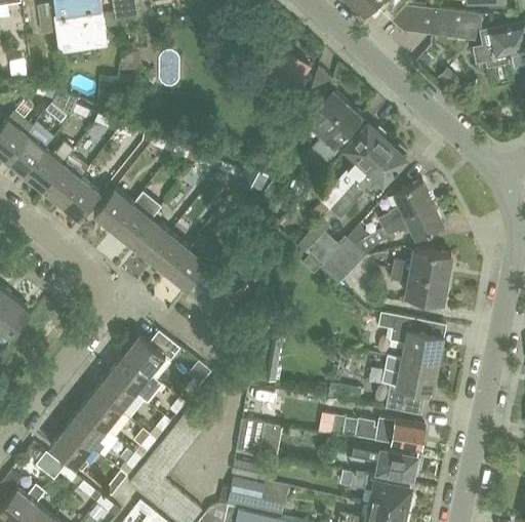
[(0,0),(0,35),(1,36),(0,32),(0,4),(21,1),(21,0),(0,0)]
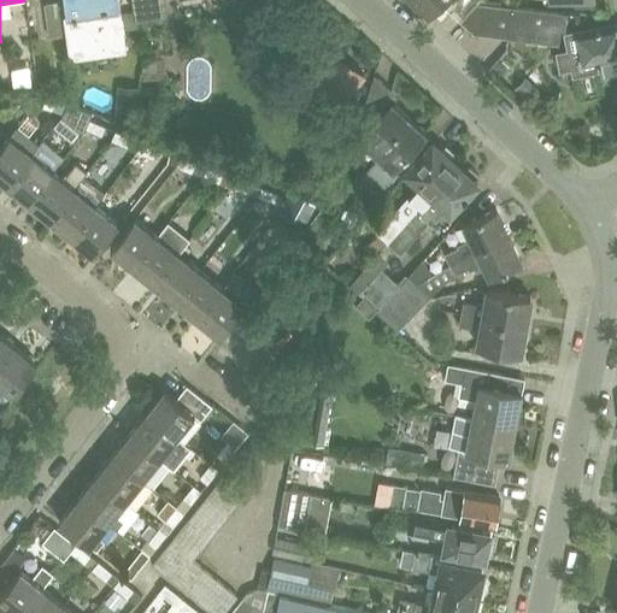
[(118,0),(63,0),(64,5),(65,9),(65,17),(62,17),(66,62),(124,54),(118,1),(118,0)]
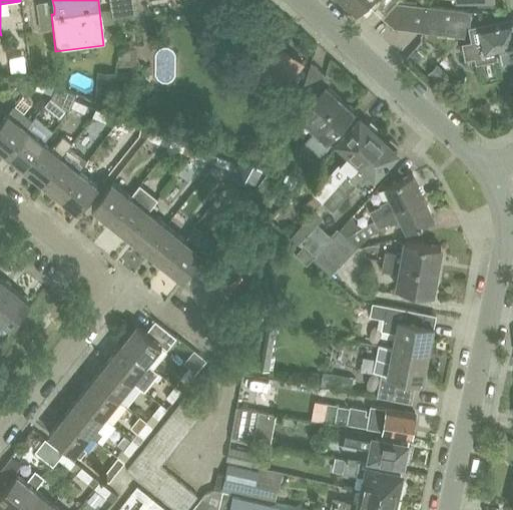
[(139,17),(136,0),(110,0),(114,21),(139,17)]
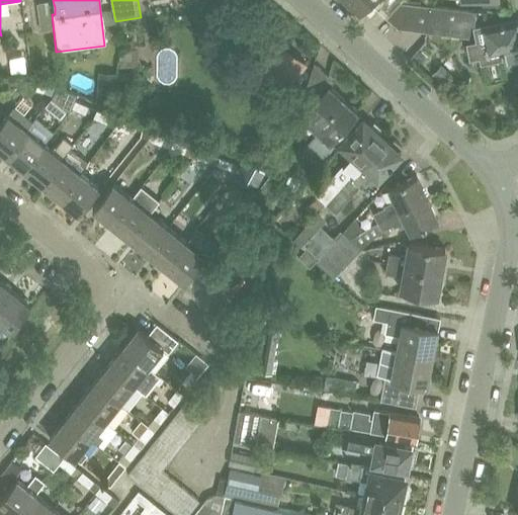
[(341,0),(342,0),(360,17),(374,0),(341,0)]
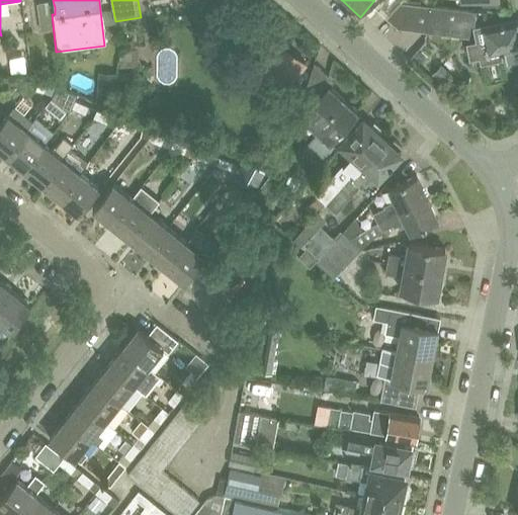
[(382,0),(375,9),(386,19),(401,5),(404,0),(382,0)]
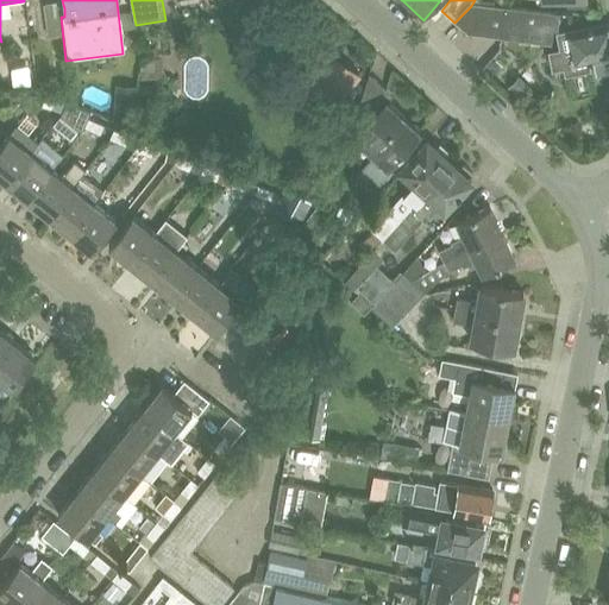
[(63,5),(44,7),(45,19),(61,17),(64,17),(64,8),(63,5)]
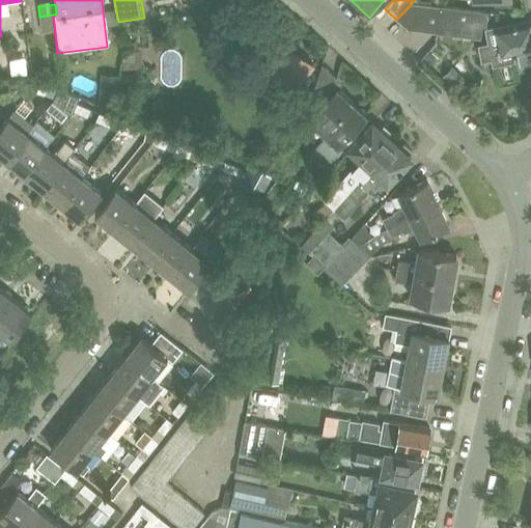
[(411,5),(396,20),(409,31),(423,33),(438,34),(438,29),(443,30),(445,9),(426,7),(411,5)]
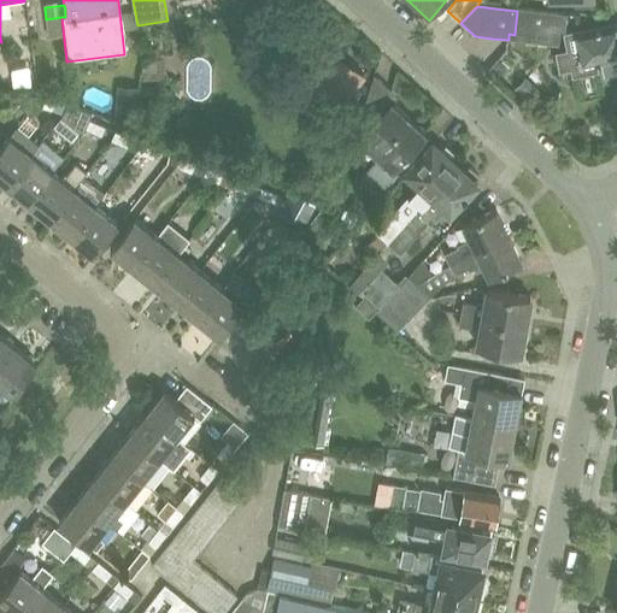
[(517,11),(515,35),(535,37),(558,40),(559,30),(565,31),(568,16),(538,13),(517,11)]
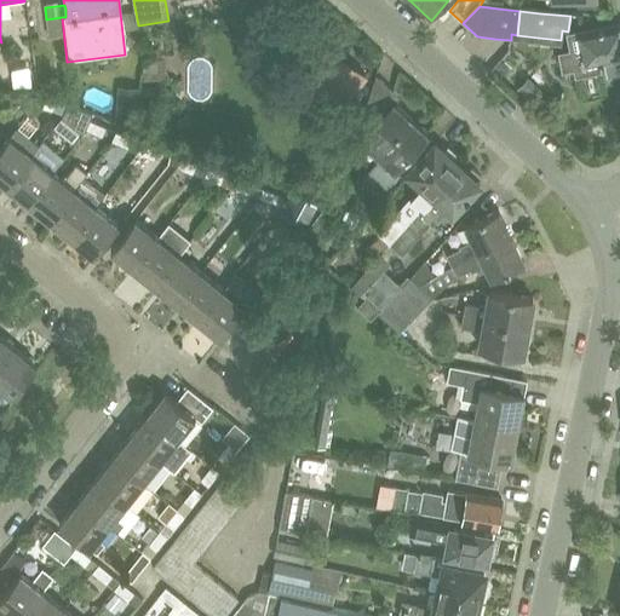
[(566,55),(558,56),(562,74),(569,72),(575,70),(577,78),(600,73),(598,65),(604,64),(604,62),(619,58),(619,30),(619,26),(577,35),(569,36),(573,52),(566,55)]
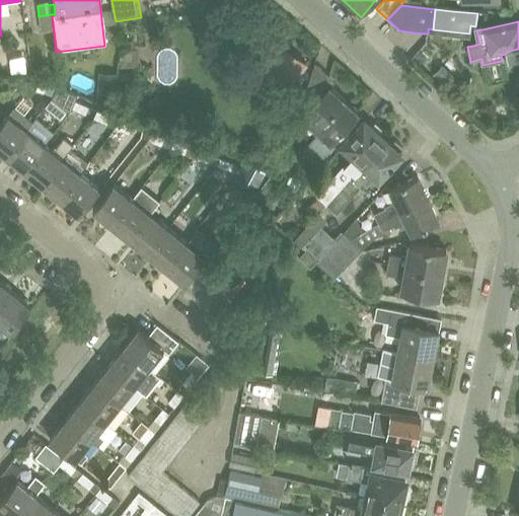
[(274,81),(265,94),(279,105),(308,66),(279,45),(260,70),(274,81)]
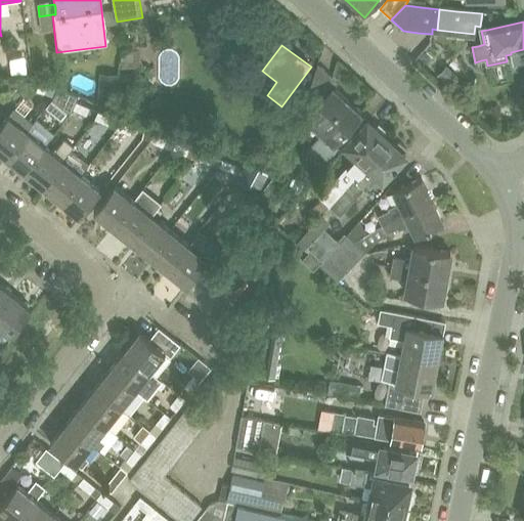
[(137,51),(120,52),(122,68),(139,66),(137,51)]
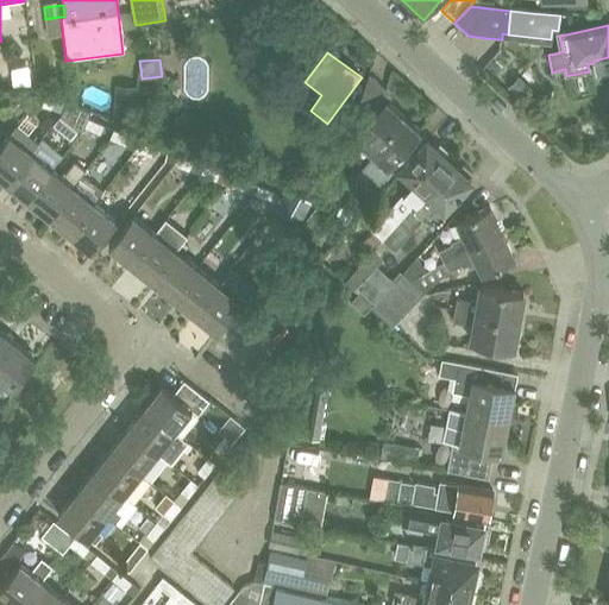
[(52,111),(62,114),(63,109),(64,109),(68,101),(55,96),(56,94),(46,92),(43,108),(52,111)]
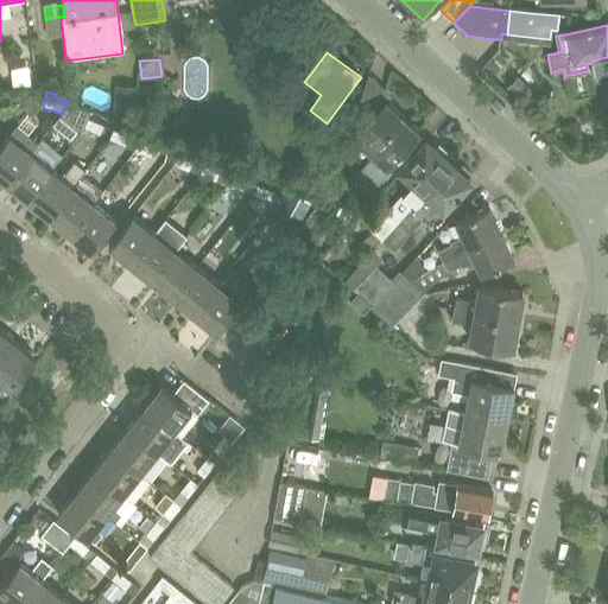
[(374,154),(354,177),(358,179),(377,197),(399,172),(400,171),(399,170),(396,173),(387,166),(418,133),(386,105),(368,125),(356,138),(374,154)]
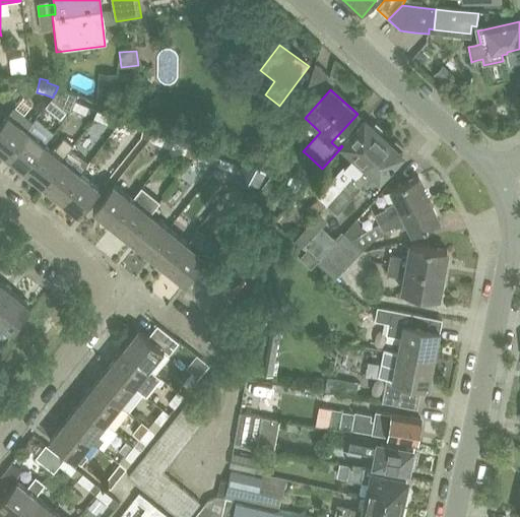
[(115,110),(116,93),(98,91),(96,104),(115,110)]
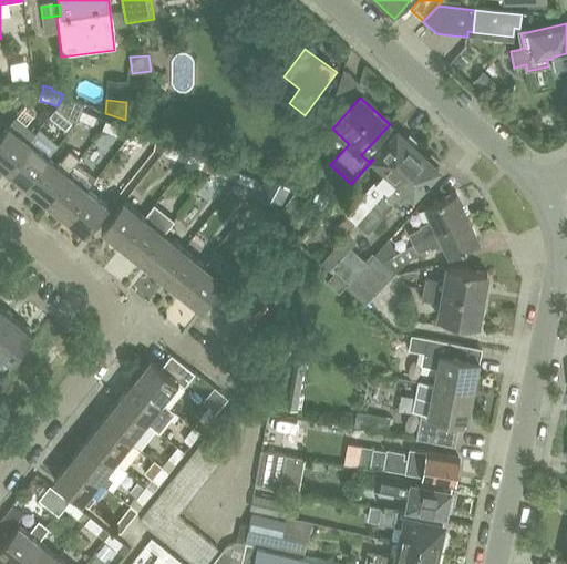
[(59,102),(58,106),(57,110),(71,116),(74,109),(60,102),(59,102)]
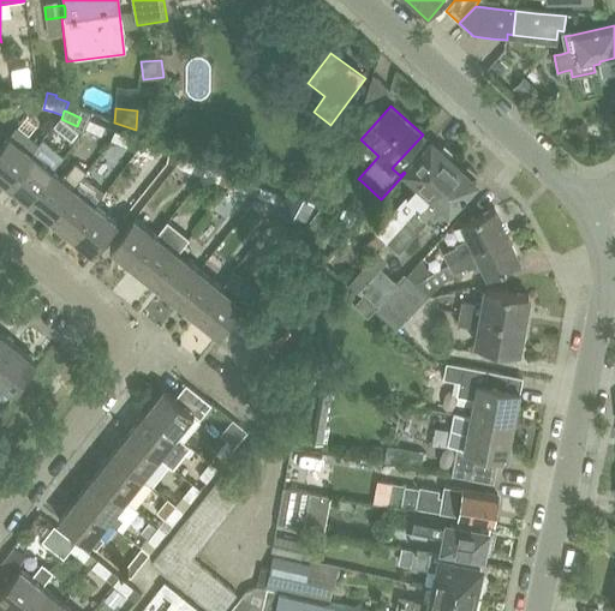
[(90,121),(87,131),(102,137),(106,129),(90,121)]
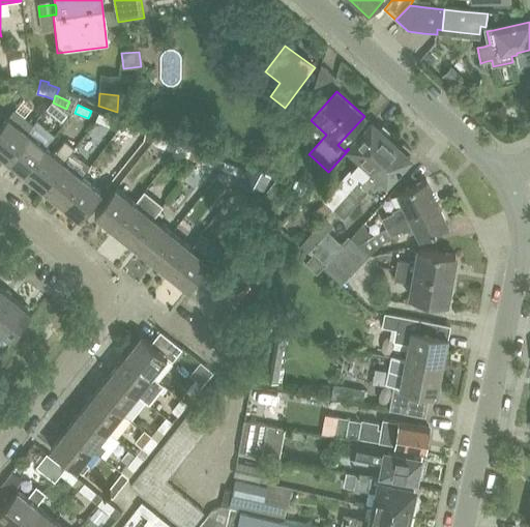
[(114,120),(99,115),(96,122),(110,128),(114,120)]
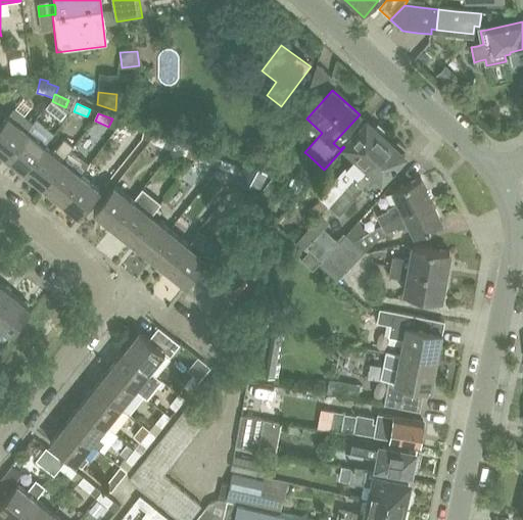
[(0,127),(0,154),(5,159),(27,132),(8,117),(0,127)]
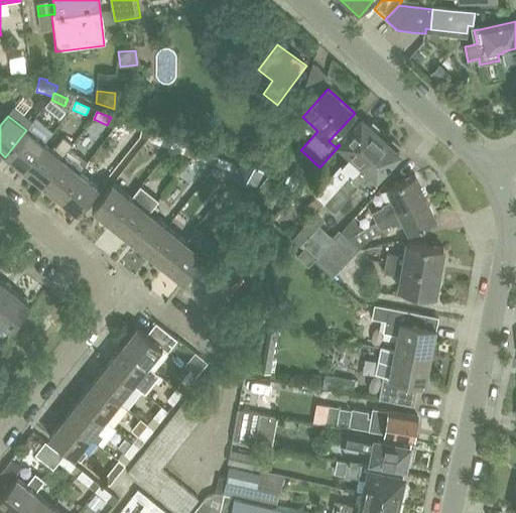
[(132,127),(119,121),(115,128),(129,134),(132,127)]
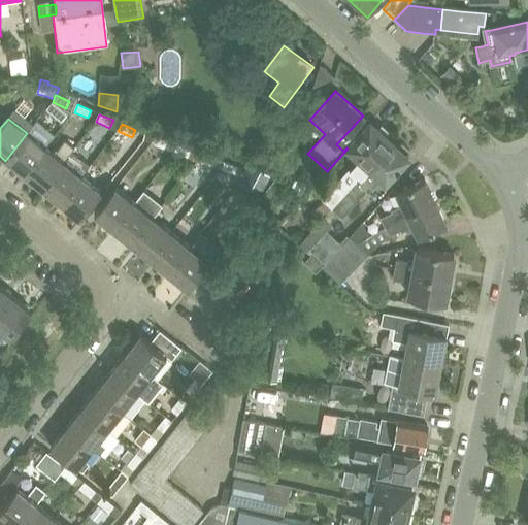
[(370,124),(348,149),(347,150),(360,161),(324,201),(333,209),(392,146),(387,142),(389,140),(387,138),(391,135),(382,127),(378,131),(370,124)]
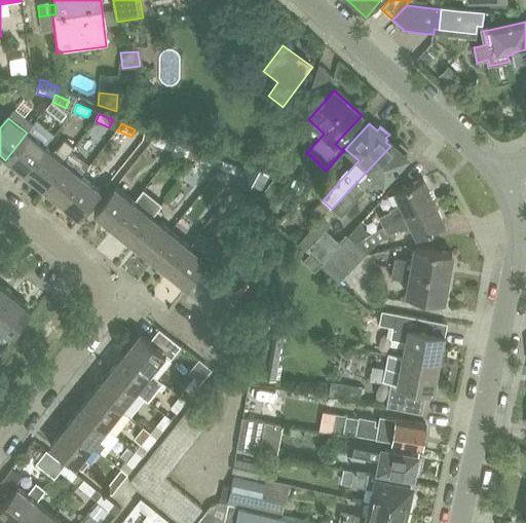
[(45,148),(27,133),(5,160),(24,175),(45,148)]
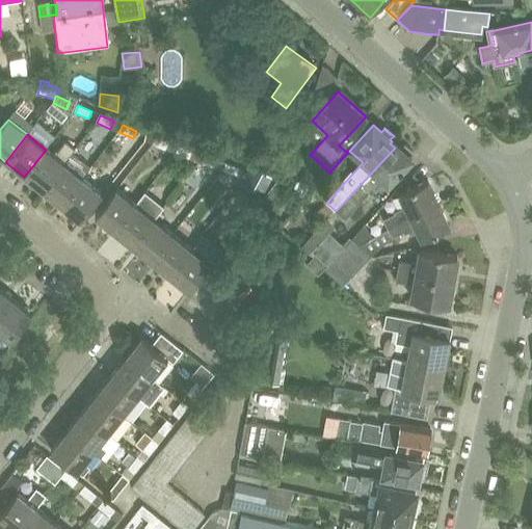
[(169,143),(156,138),(153,146),(177,155),(180,147),(169,143)]
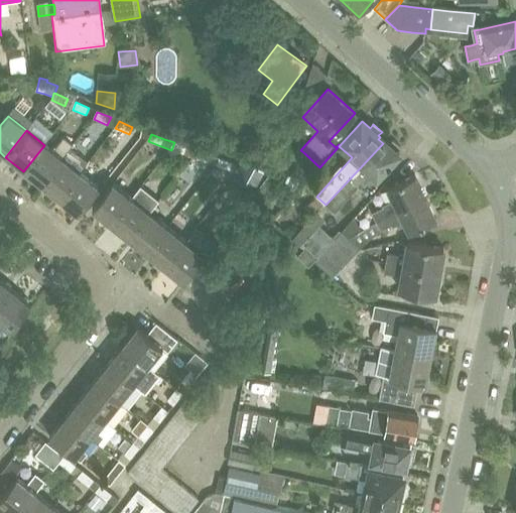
[(44,145),(23,171),(42,186),(63,159),(73,148),(63,141),(54,152),(44,145)]
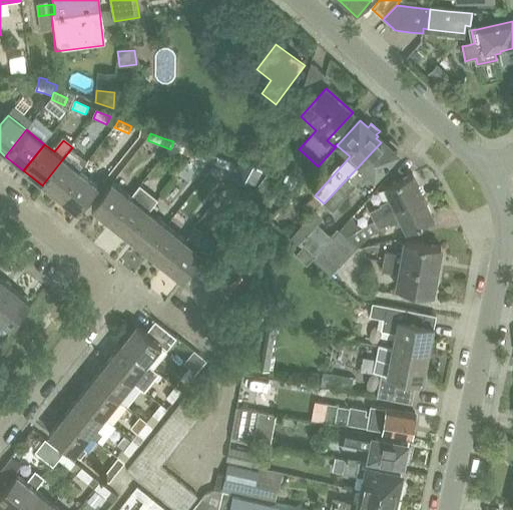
[(170,149),(193,157),(196,149),(173,141),(170,149)]
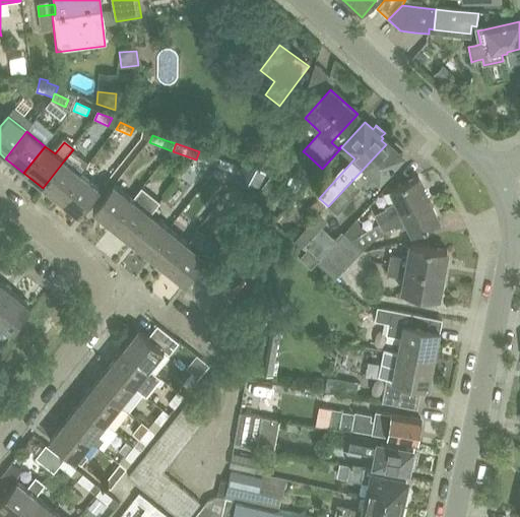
[(389,147),(386,144),(328,206),(338,215),(374,176),(380,181),(402,156),(401,154),(404,151),(395,143),(392,146),(391,145),(389,147)]
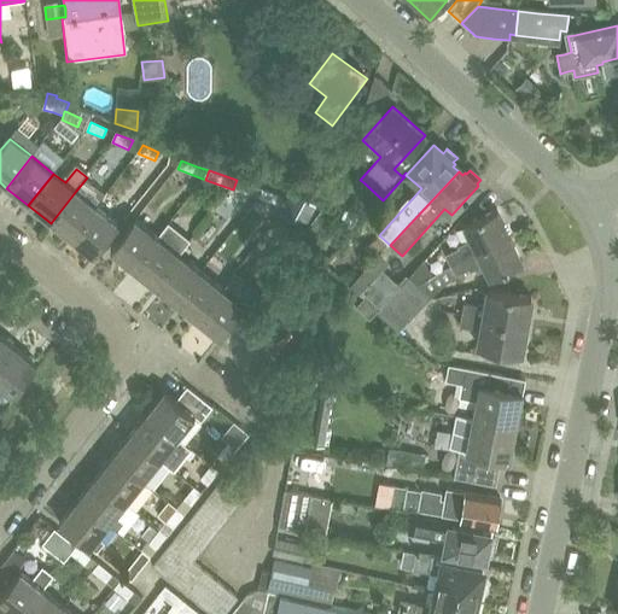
[(233,189),(250,196),(252,186),(237,180),(233,189)]
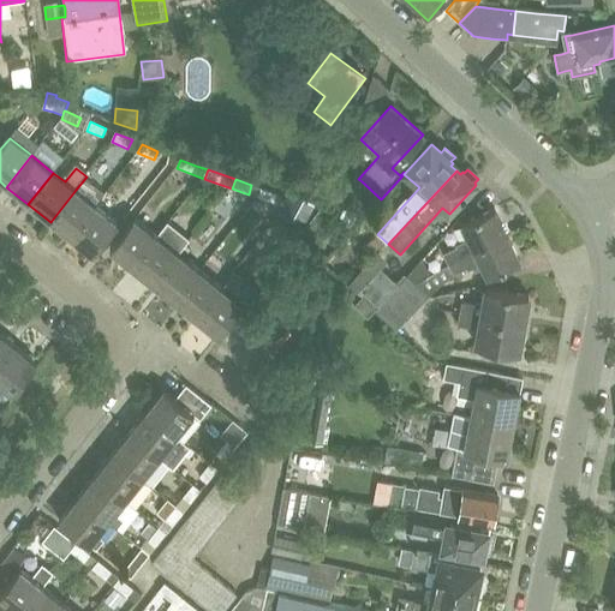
[(262,189),(260,198),(275,204),(279,195),(262,189)]
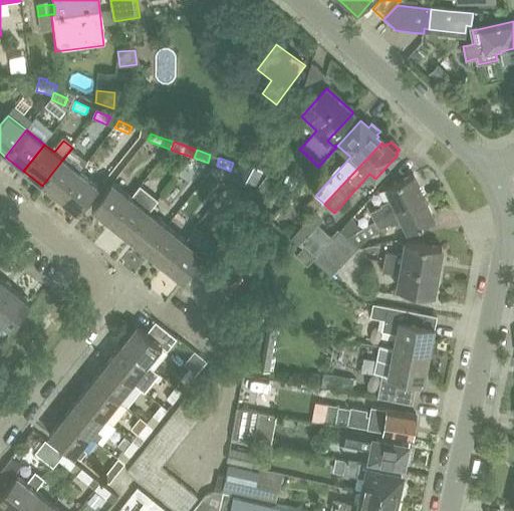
[(81,174),(63,159),(42,186),(60,200),(81,174)]
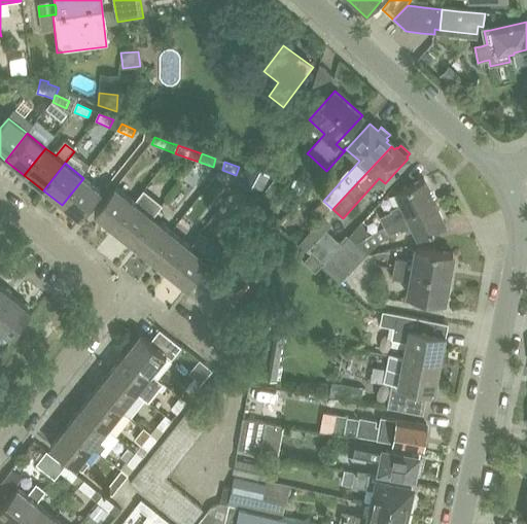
[(248,171),(244,178),(264,188),(269,179),(250,168),(248,171)]
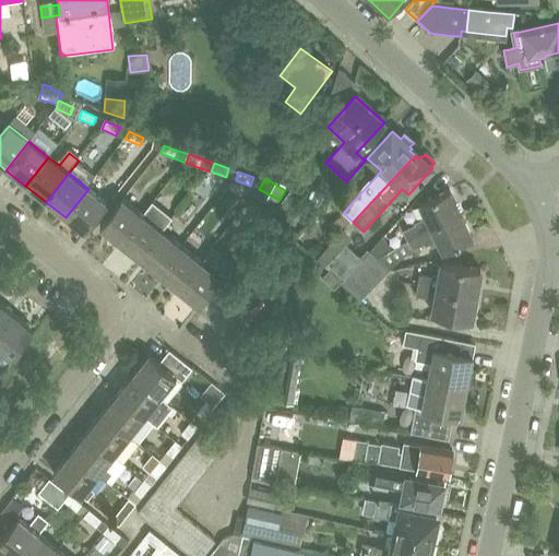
[(108,204),(88,189),(66,217),(86,234),(108,204)]
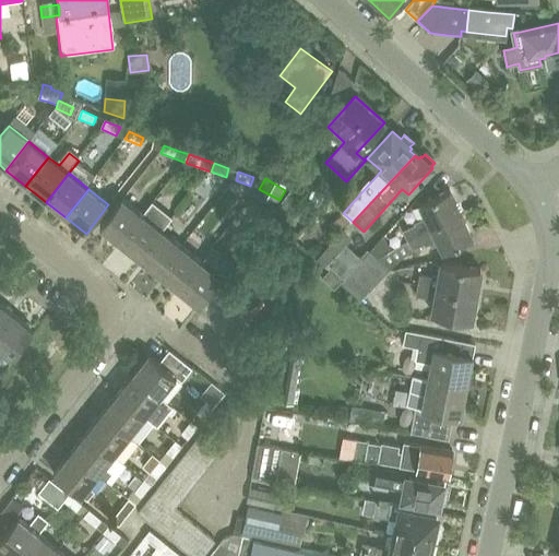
[(449,191),(420,205),(428,220),(416,226),(417,227),(404,233),(408,241),(421,236),(433,231),(461,216),(449,191)]
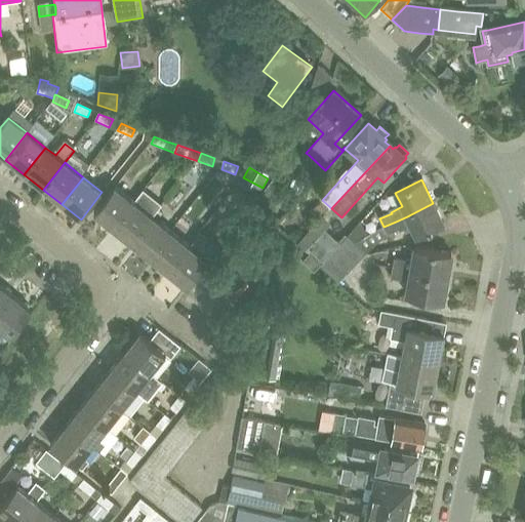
[(93,214),(113,230),(134,203),(115,188),(93,214)]
